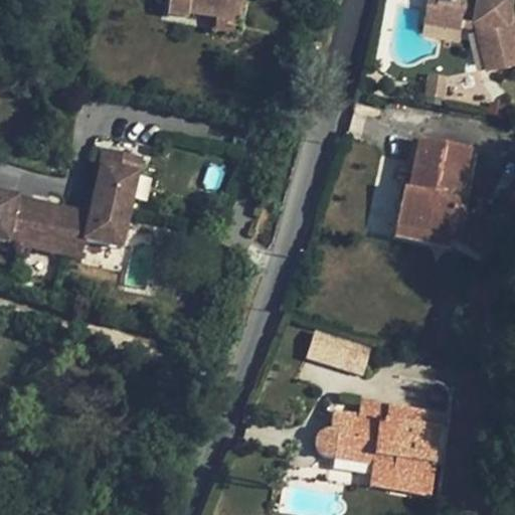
[(169,0),(167,15),(188,18),(188,15),(189,8),(240,14),(241,0),(169,0)]
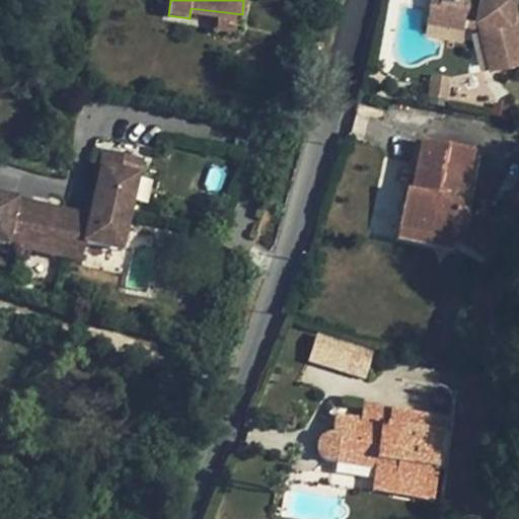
[(426,0),(402,0),(402,7),(425,9),(426,0)]
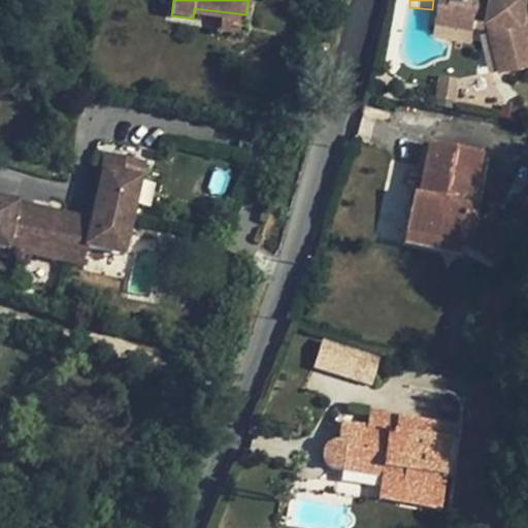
[(439,0),(436,19),(474,26),(476,13),(488,15),(491,27),(501,69),(527,63),(527,15),(526,6),(526,0),(439,0)]
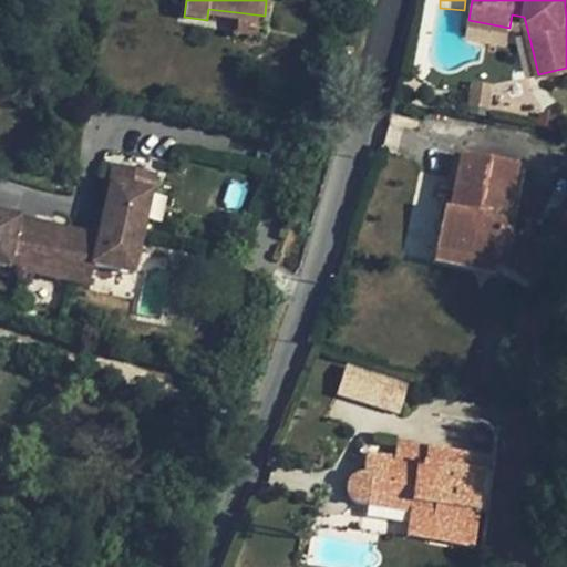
[(258,24),(265,26),(265,16),(208,9),(207,17),(237,22),(258,24)]
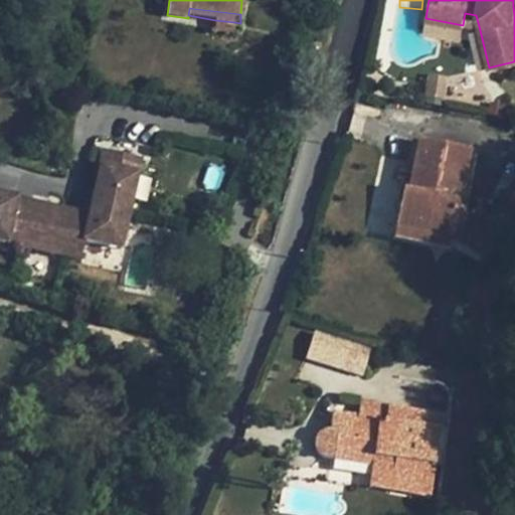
[(476,15),(465,13),(463,25),(479,26),(476,15)]
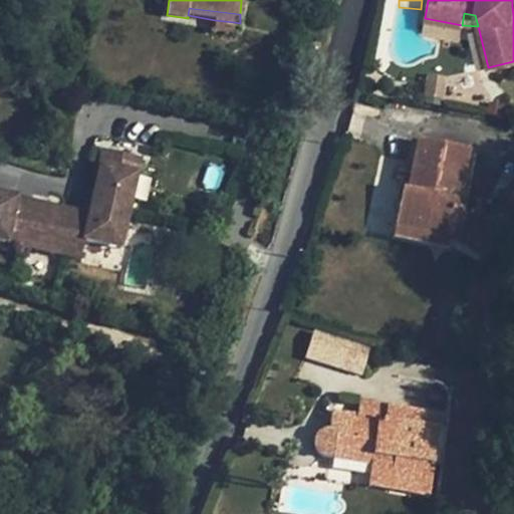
[(234,22),(215,20),(213,33),(233,35),(234,22)]
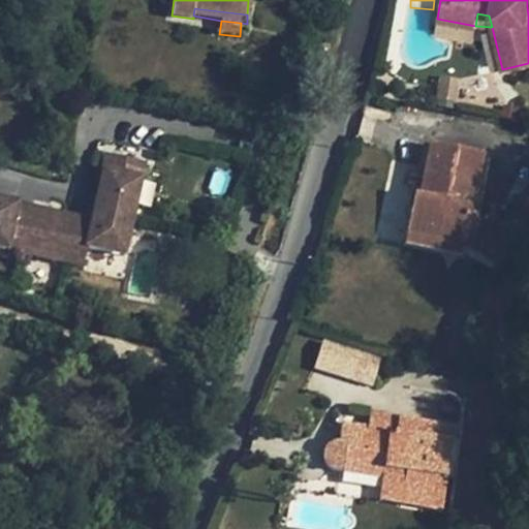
[(429,146),(423,145),(418,165),(425,167),(429,146)]
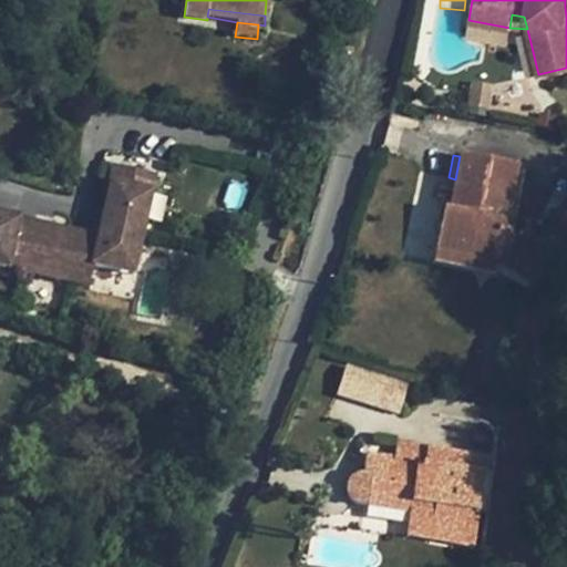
[(517,166),(460,156),(455,179),(450,210),(443,210),(441,209),(437,229),(440,229),(435,253),(497,265),(507,222),(517,166)]
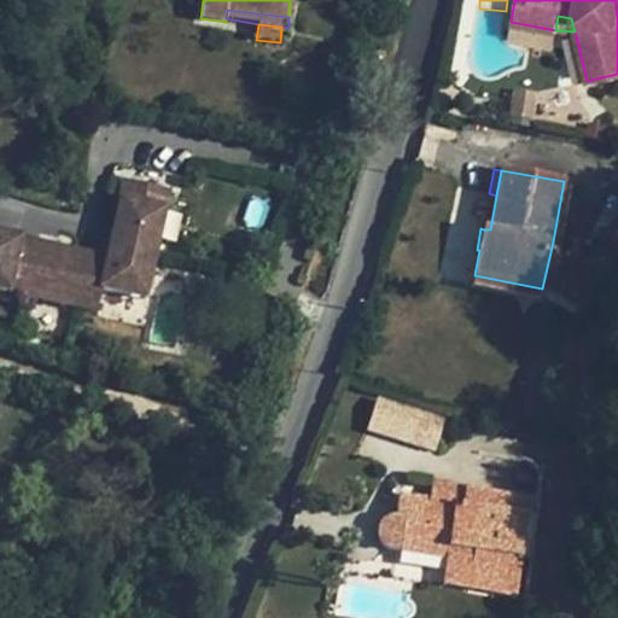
[(169,191),(126,180),(108,260),(0,234),(0,290),(94,313),(100,290),(145,299),(169,191)]
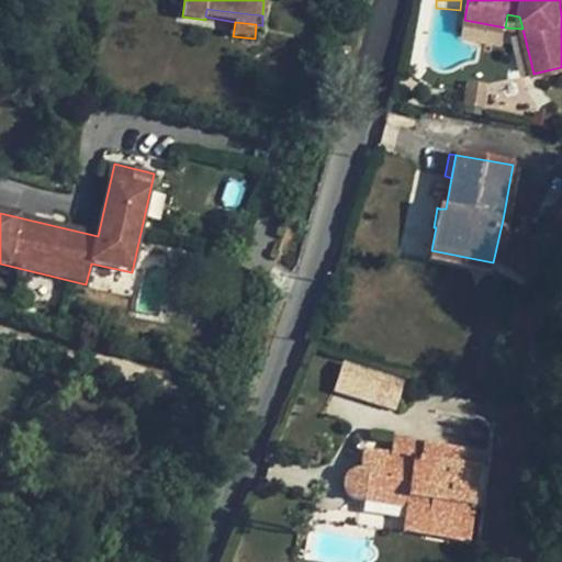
[(553,186),(537,215),(544,220),(561,190),(553,186)]
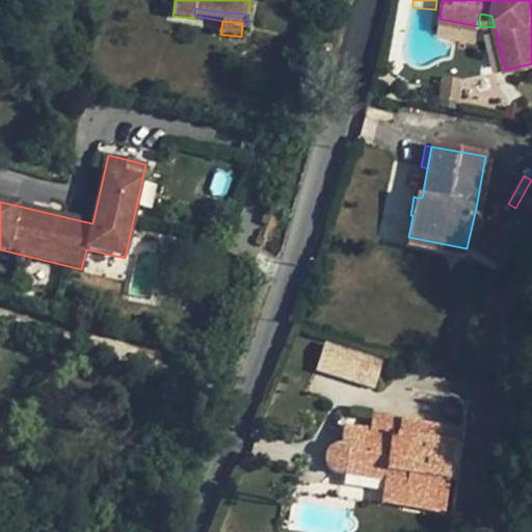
[(464,259),(467,248),(408,237),(406,247),(464,259)]
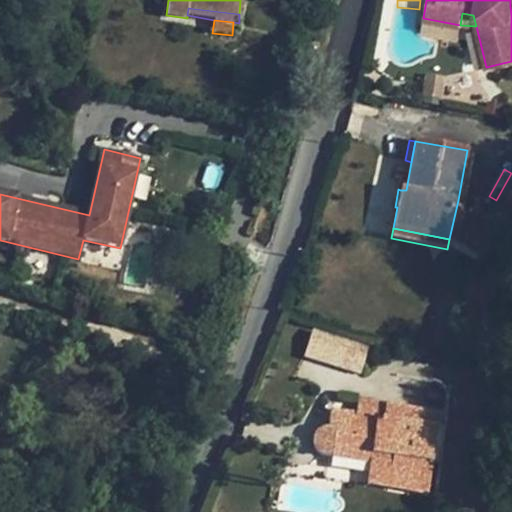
[(367,348),(313,332),(305,357),(360,374),(367,348)]
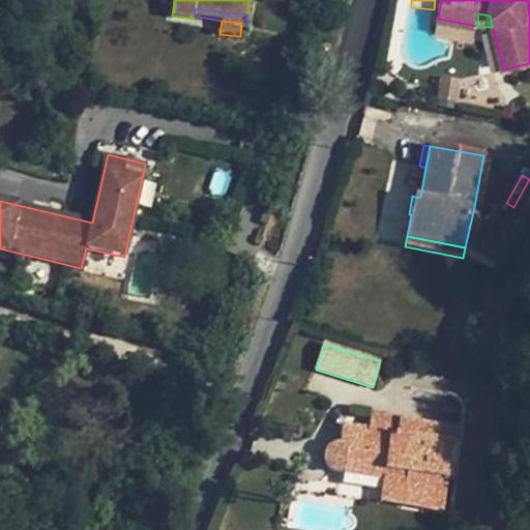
[(337,472),(383,478),(380,502),(444,511),(448,478),(453,441),(398,434),(400,417),(372,414),(370,428),(369,434),(343,431),(341,445),(335,445),(334,446),(331,447),(329,448),(326,453),(325,459),(325,464),(328,467),(333,472),(337,472)]
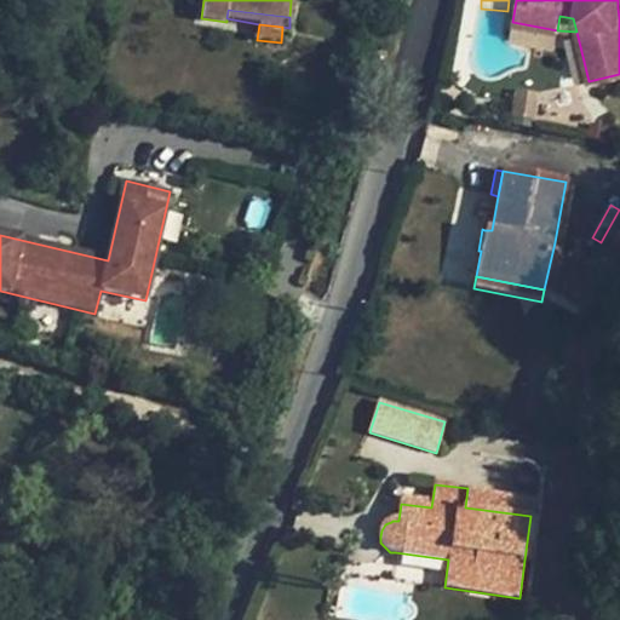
[(468,488),(465,507),(530,516),(534,517),(538,498),(468,488)]
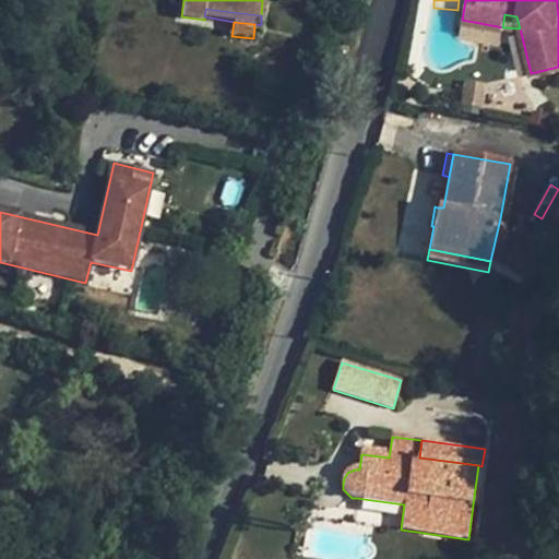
[(363,448),(361,454),(389,458),(390,451),(363,448)]
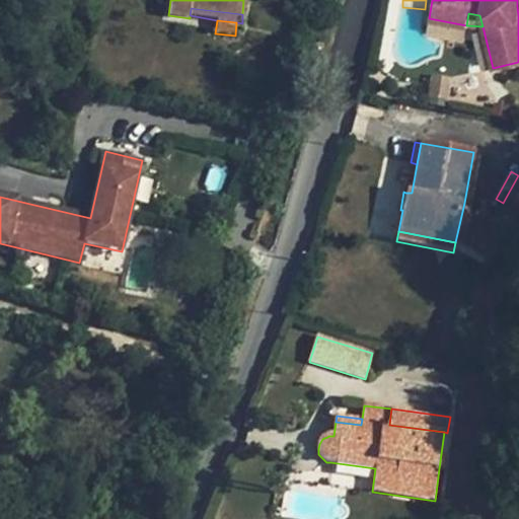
[(444,432),(439,468),(447,469),(452,433),(447,433),(444,432)]
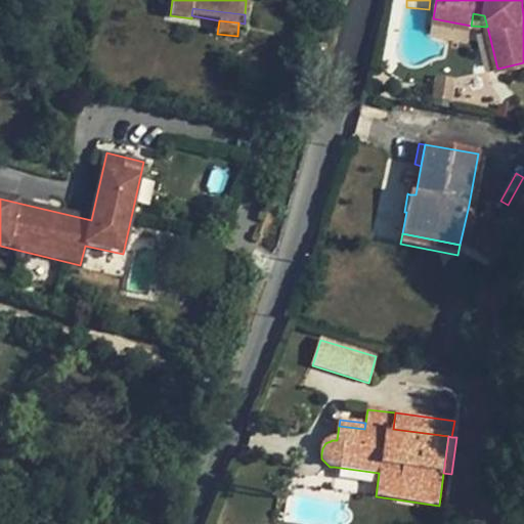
[(287,495),(284,521),(289,522),(293,496),(287,495)]
